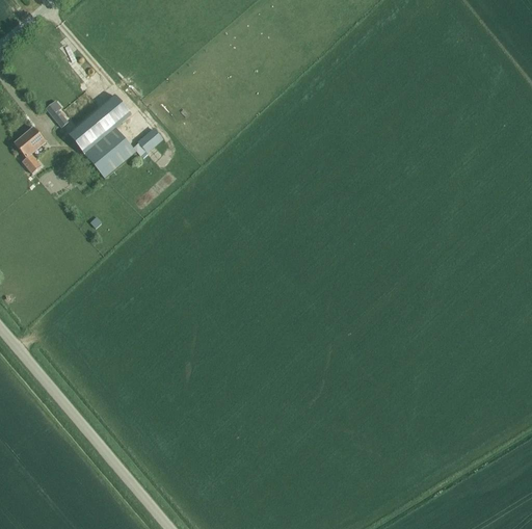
[(104,178),(135,152),(115,128),(132,114),(115,95),(68,133),(96,167),(104,178)]
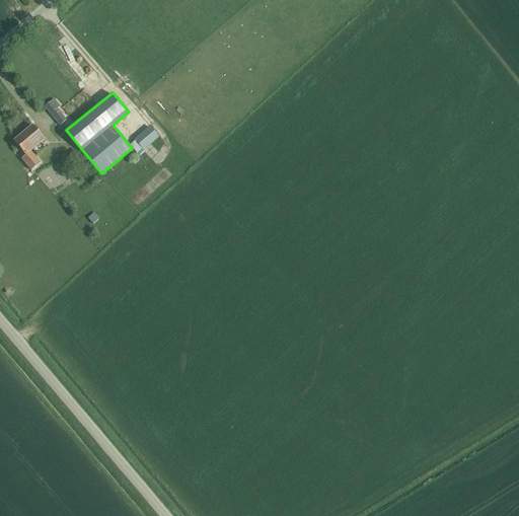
[(47,106),(60,124),(67,118),(58,107),(59,105),(55,100),(47,106)]
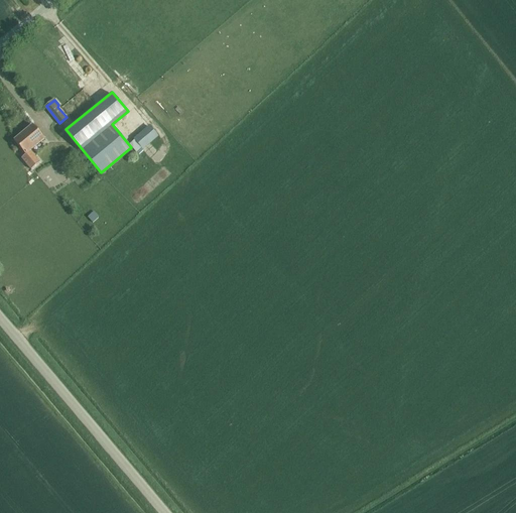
[(32,123),(14,138),(25,152),(23,155),(32,166),(40,159),(31,148),(44,137),(32,123)]
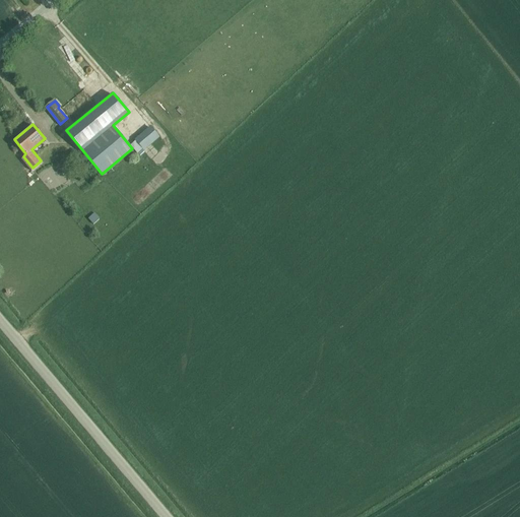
[(136,137),(137,138),(131,142),(140,152),(161,135),(151,124),(136,137)]
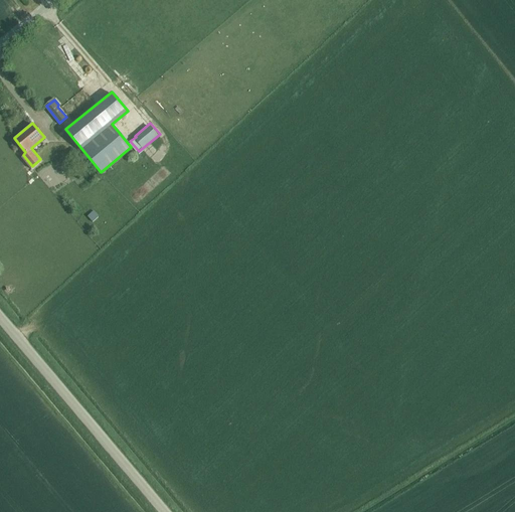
[(99,215),(94,209),(88,215),(93,220),(99,215)]
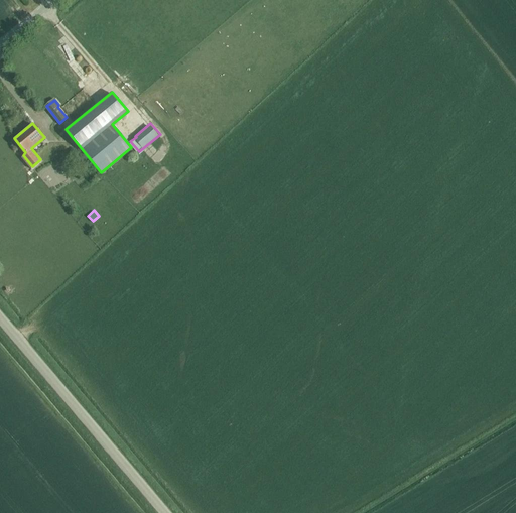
All buildings are outlined.
